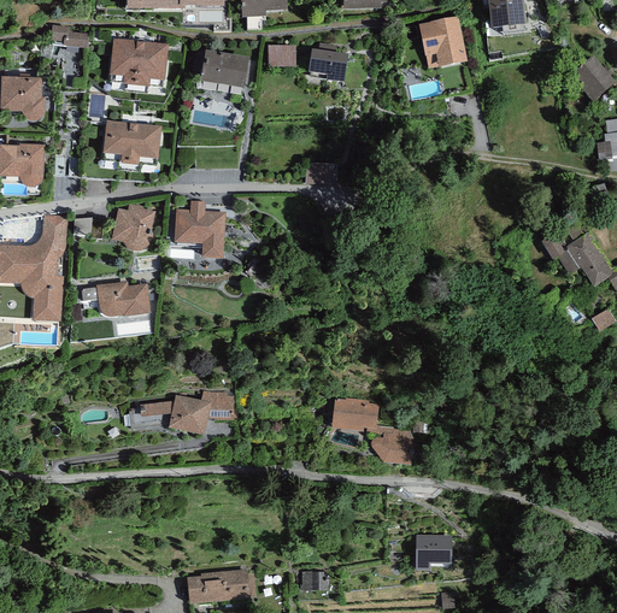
[(240,0),(242,17),(265,16),(265,10),(287,9),(286,0),(240,0)]
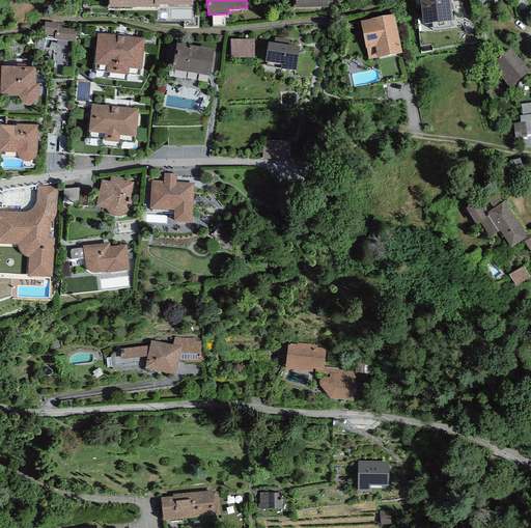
[(420,0),(423,27),(452,24),(449,0),(420,0)]
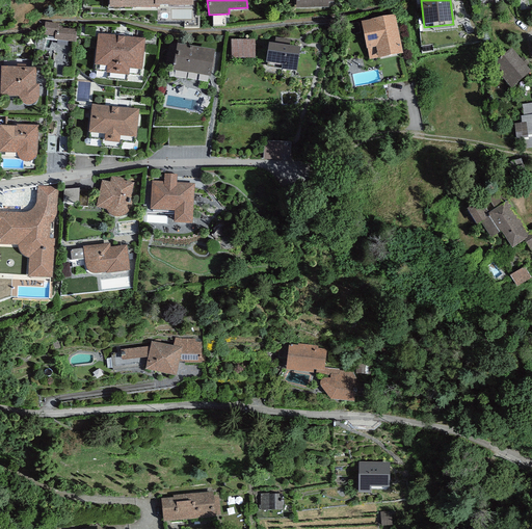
[(394,14),(361,21),(369,57),(378,55),(379,57),(402,53),(394,14)]
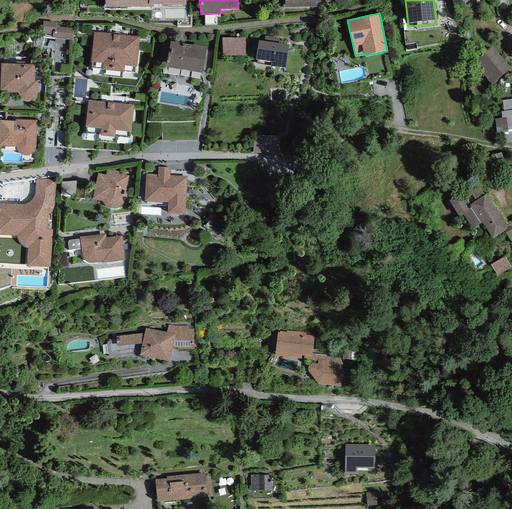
[(57,21),(43,19),(42,32),(43,32),(43,36),(72,39),(73,27),(60,26),(60,24),(57,23),(57,21)]
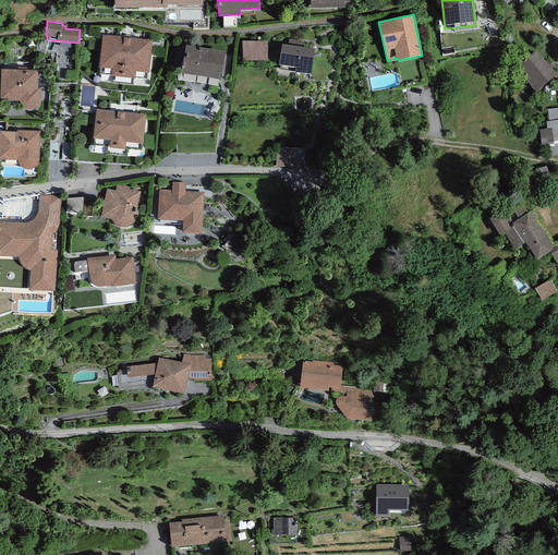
[(153,39),(102,34),(99,67),(113,68),(112,75),(135,77),(135,71),(149,72),(153,39)]
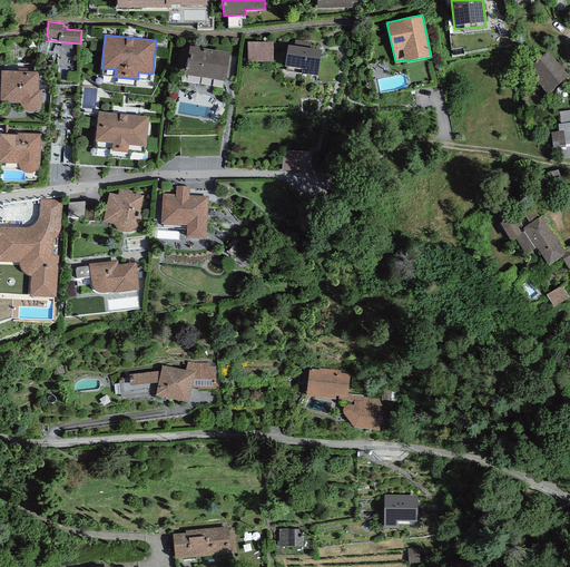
[(318,78),(323,48),(308,46),(310,41),(296,39),(295,44),(287,42),(283,74),(318,78)]
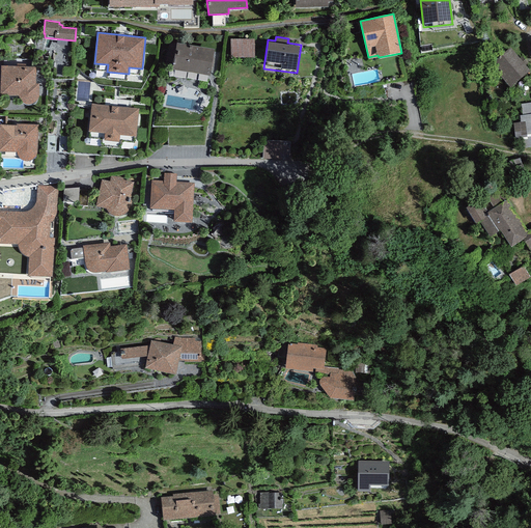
[(254,37),(230,37),(230,57),(254,57),(254,37)]
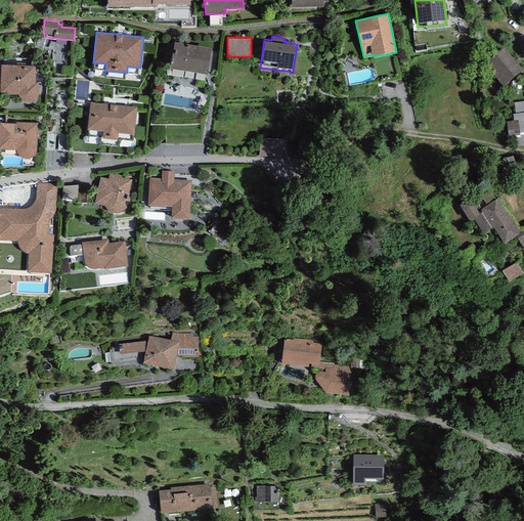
[(212,48),(175,42),(170,69),(207,76),(212,48)]
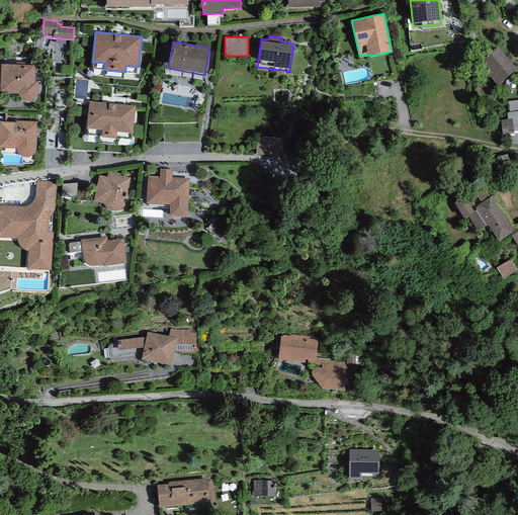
[(498,46),(479,63),(498,86),(517,69),(498,46)]
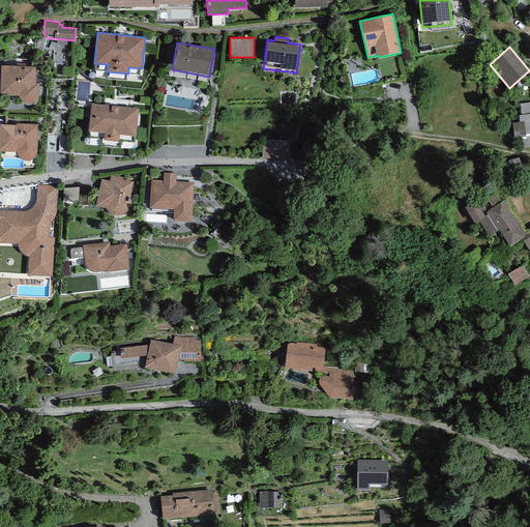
[(36,66),(1,65),(0,89),(5,94),(8,95),(12,95),(18,95),(19,95),(19,97),(21,99),(22,101),(24,103),(26,104),(28,104),(31,104),(34,103),(36,100),(38,98),(39,95),(38,92),(39,83),(36,83),(36,66)]
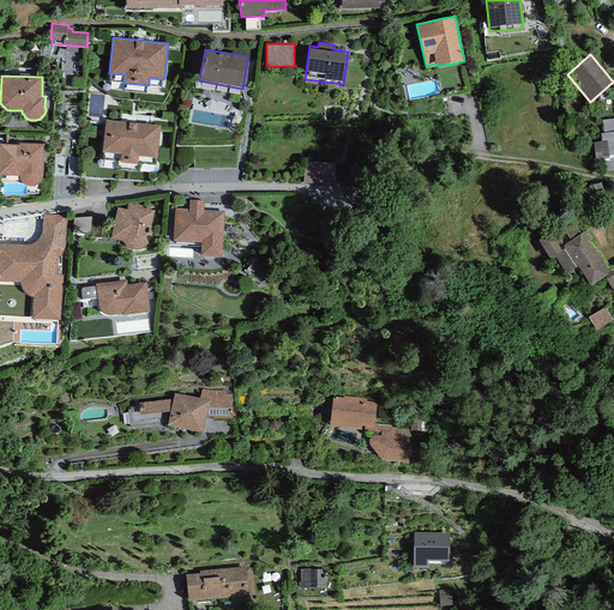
[(606,168),(613,167),(613,116),(603,119),(606,132),(602,132),(603,139),(594,140),(596,157),(605,156),(606,168)]
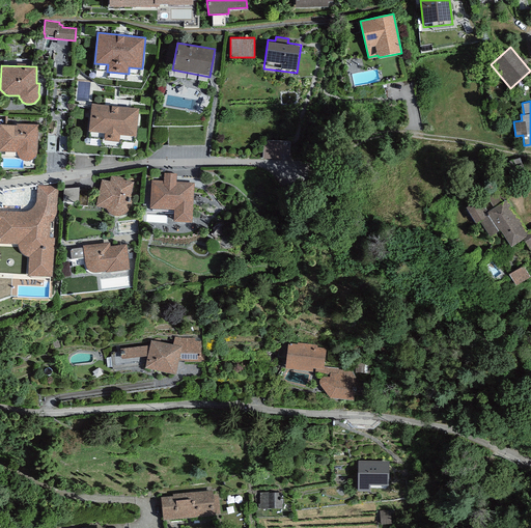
[(139,108),(92,103),(88,131),(106,133),(105,140),(119,141),(119,135),(136,136),(139,108)]
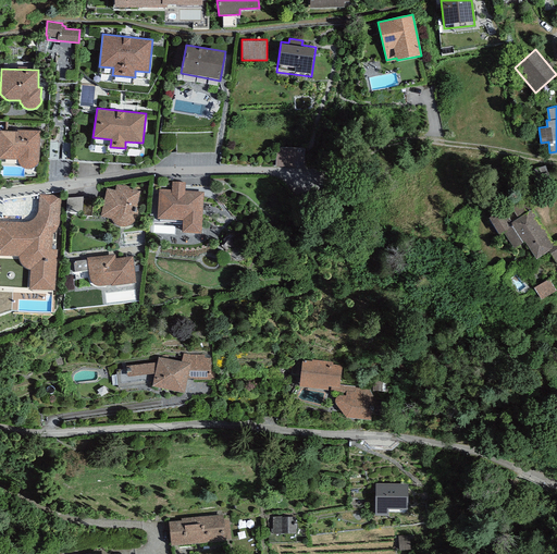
[(17,130),(0,130),(0,158),(17,159),(17,161),(19,162),(19,164),(20,167),(22,168),(24,169),(26,169),(28,170),(32,169),(34,168),(36,165),(38,163),(38,161),(39,159),(40,130),(17,128),(17,130)]
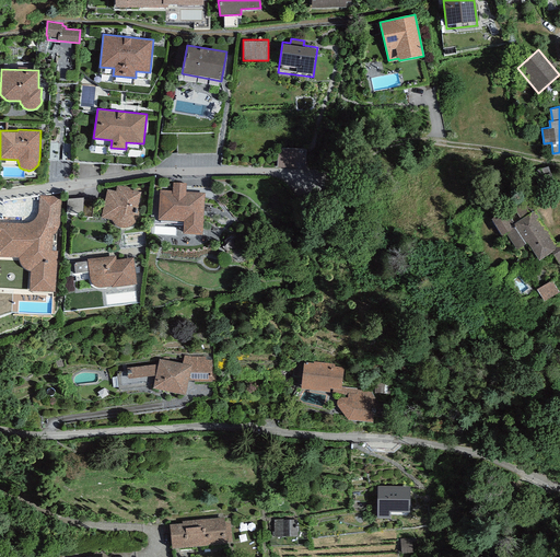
[(306,147),(278,147),(278,164),(306,165),(306,147)]
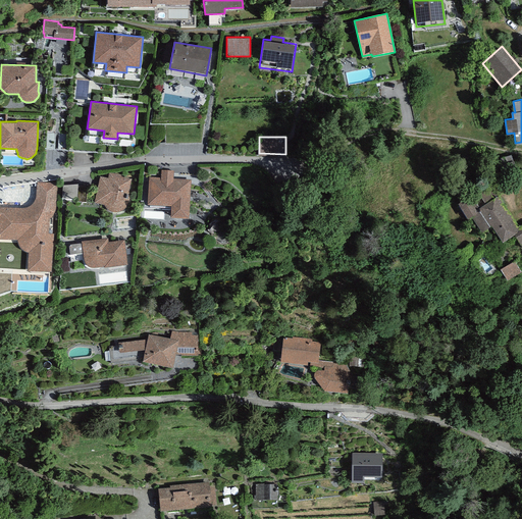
[(161,176),(149,175),(147,205),(171,206),(171,217),(188,218),(191,178),(172,177),(173,170),(161,169),(161,176)]
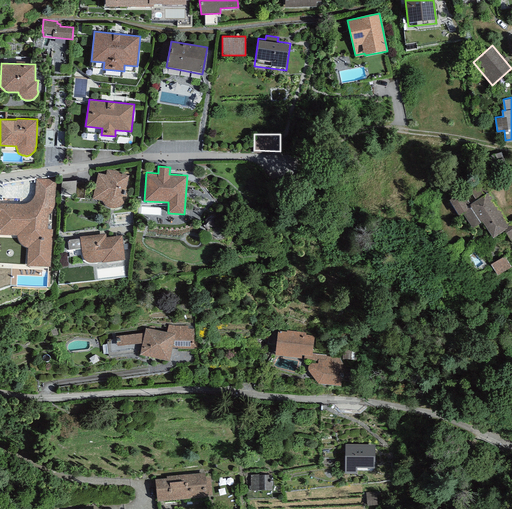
[(116,169),(107,168),(106,173),(98,172),(93,197),(98,198),(101,199),(103,200),(104,202),(106,204),(108,206),(110,207),(113,208),(117,208),(119,207),(122,205),(124,202),(125,200),(126,197),(127,192),(127,188),(126,187),(129,174),(119,172),(116,169)]
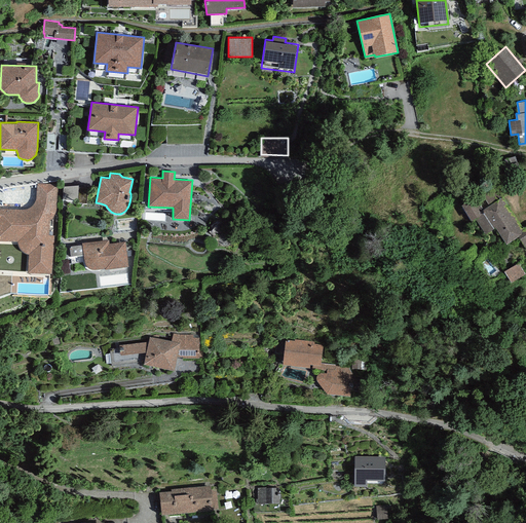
[(40,181),(37,182),(36,192),(36,194),(36,196),(36,199),(35,201),(34,203),(32,206),(30,207),(28,208),(26,209),(23,209),(17,209),(0,207),(0,239),(17,240),(17,243),(19,245),(20,247),(21,249),(23,250),(25,252),(27,253),(29,253),(28,272),(51,274),(54,234),(49,234),(50,219),(52,217),(54,214),(55,212),(57,209),(58,183),(40,181)]
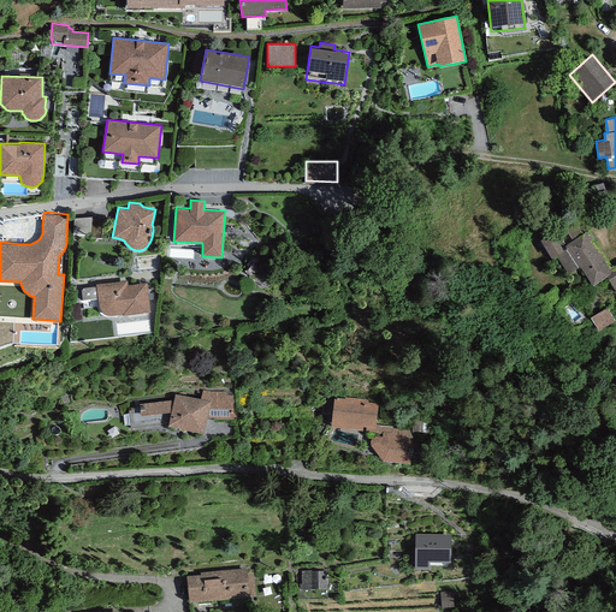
[(76,217),(77,235),(105,233),(104,215),(76,217)]
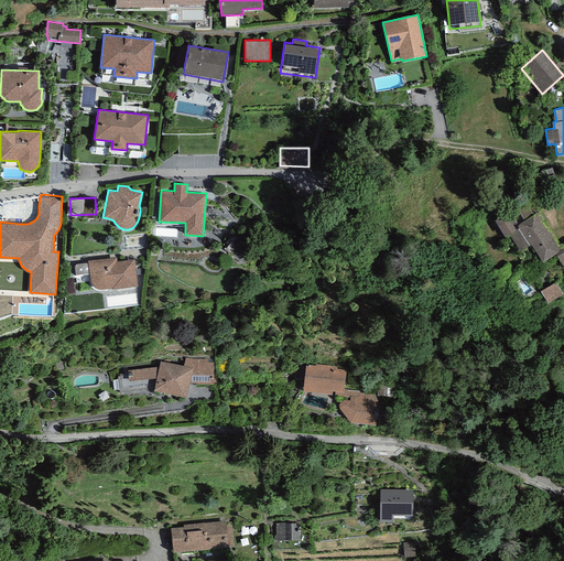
[(506,236),(510,233),(520,249),(532,241),(543,259),(555,251),(554,249),(561,245),(531,197),(516,206),(524,220),(519,224),(510,211),(495,220),(506,236)]
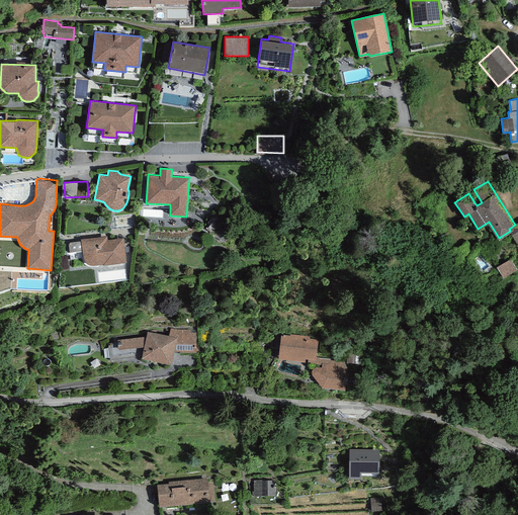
[(517,222),(515,225),(509,229),(510,231),(517,243),(517,222)]
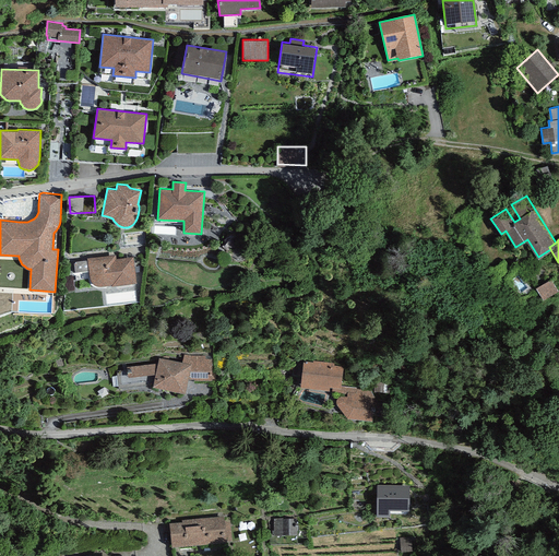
[(116,255),(87,257),(87,259),(88,270),(90,274),(90,278),(90,279),(91,281),(92,282),(93,284),(94,285),(96,286),(98,287),(100,287),(111,286),(137,284),(133,256),(116,258),(116,255)]
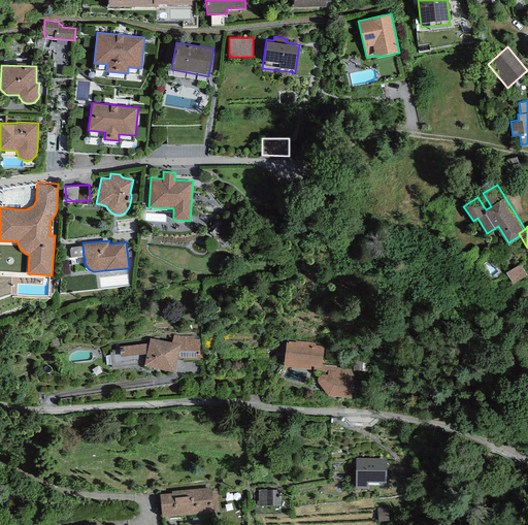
[(71,256),(84,255),(83,244),(69,245),(71,256)]
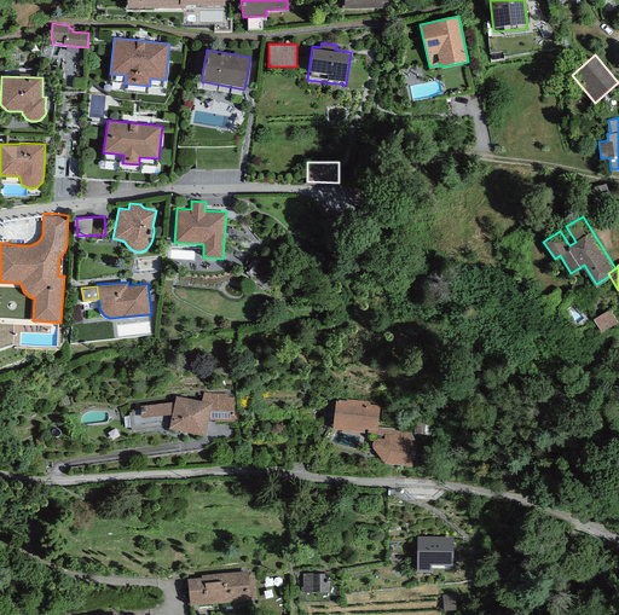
[(609,309),(594,318),(602,332),(618,324),(609,309)]
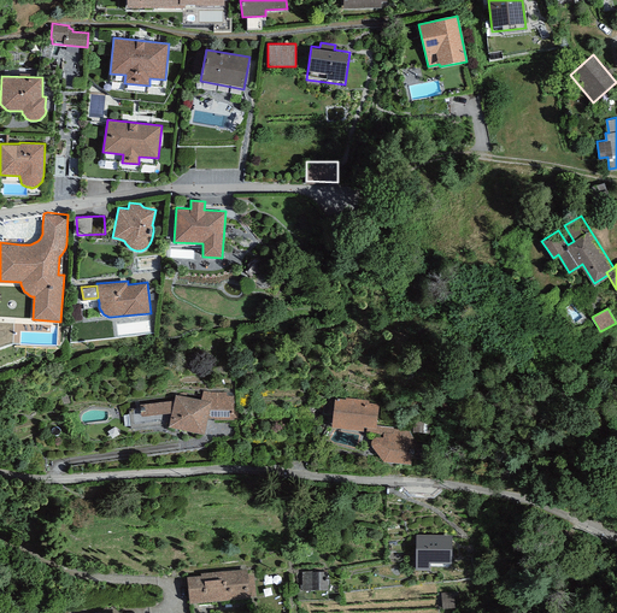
[(174,400),(144,404),(145,411),(140,411),(142,417),(171,413),(168,428),(204,435),(207,418),(215,418),(215,419),(234,419),(234,394),(227,394),(227,390),(210,390),(204,388),(201,400),(176,395),(174,400)]
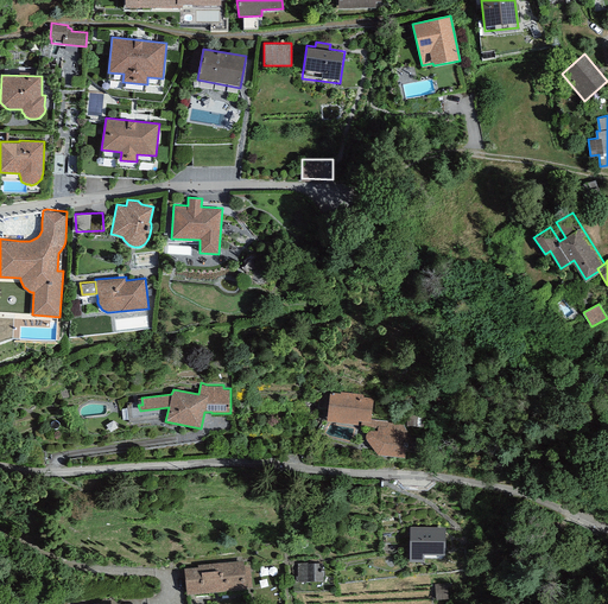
[(340,392),(330,392),(327,421),(358,425),(358,421),(361,421),(361,425),(371,425),(372,417),(373,396),(363,396),(363,393),(341,390),(340,392)]
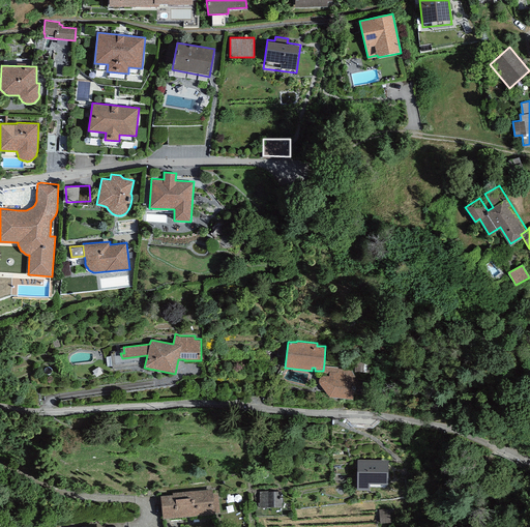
[(337,371),(329,370),(329,372),(328,375),(325,375),(323,375),(321,375),(320,376),(319,378),(319,379),(319,381),(319,382),(329,398),(353,400),(353,389),(351,389),(351,382),(354,382),(354,374),(352,369),(347,368),(343,367),(337,367),(337,371)]
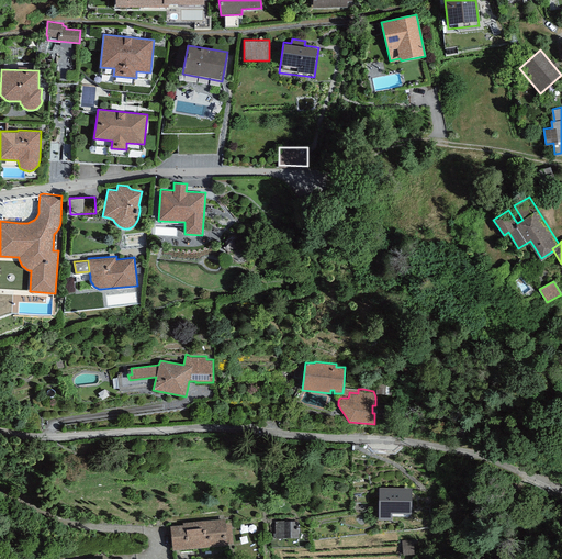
[(379,487),(378,520),(392,520),(392,513),(412,513),(412,488),(379,487)]
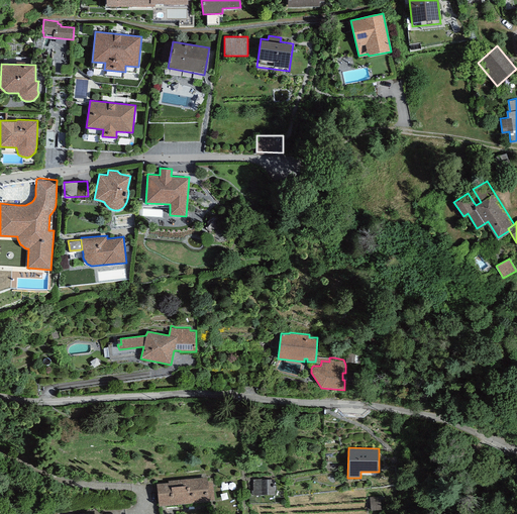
[(263,471),(263,458),(252,458),(252,472),(263,471)]
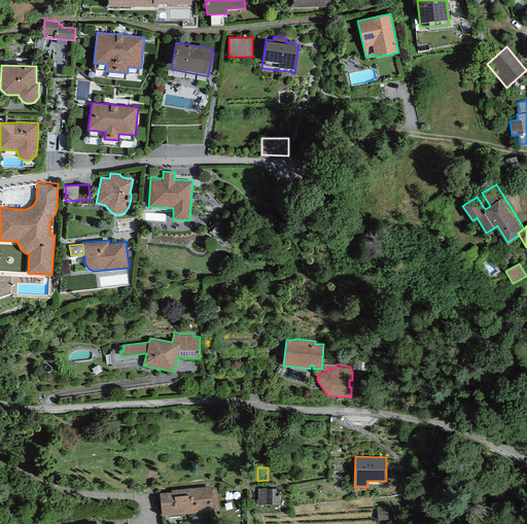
[(160,492),(162,516),(212,511),(210,486),(172,489),(172,491),(160,492)]
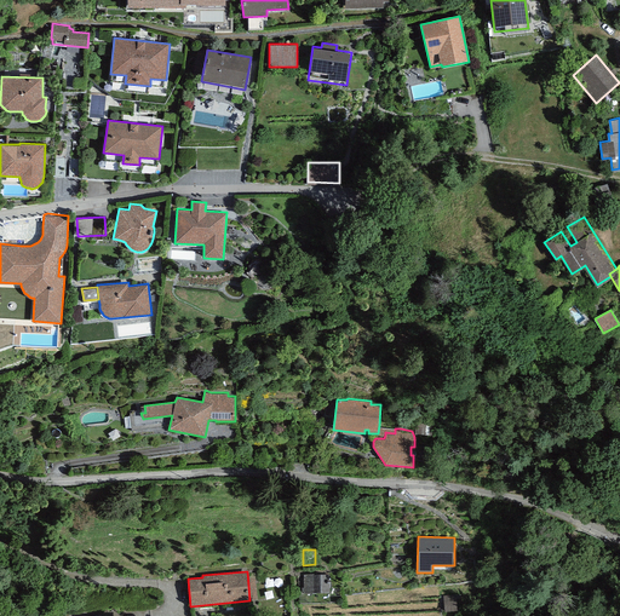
[(303,571),(304,592),(329,592),(329,573),(314,573),(314,571),(303,571)]
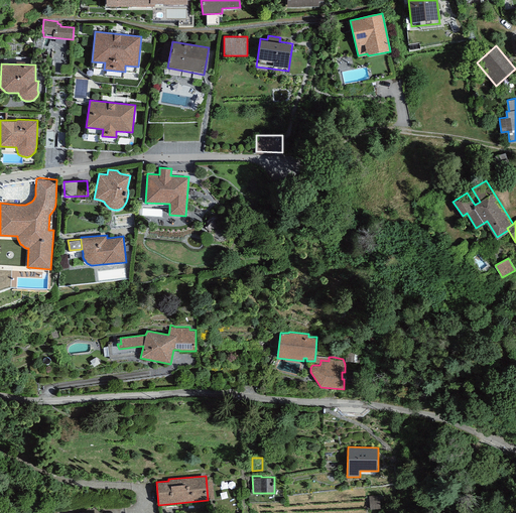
[(380,494),(369,494),(370,507),(380,507),(380,494)]
